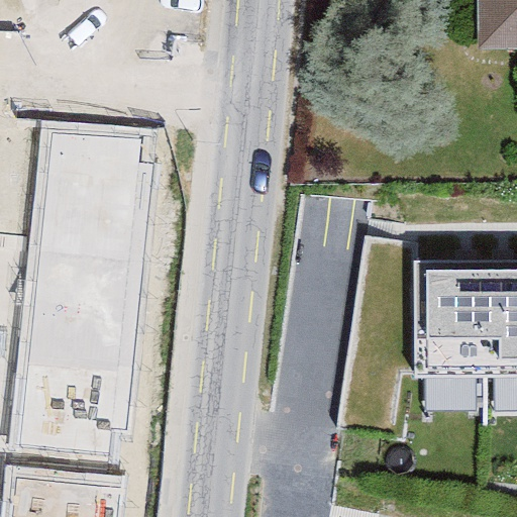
[(516,0),(471,0),(471,40),(516,40),(516,0)]
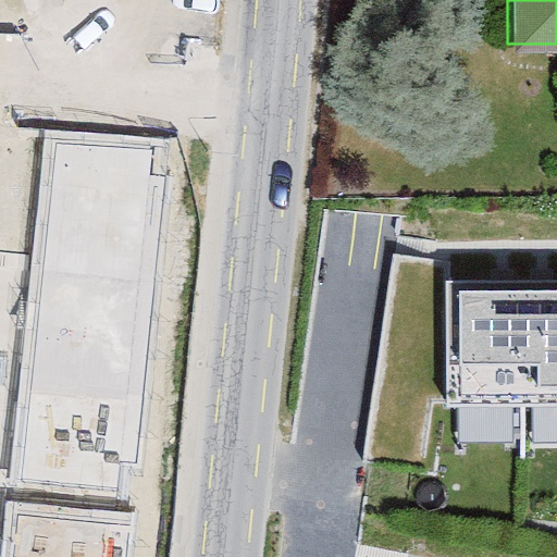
[(169,139),(44,130),(34,219),(31,250),(159,261),(169,139)]
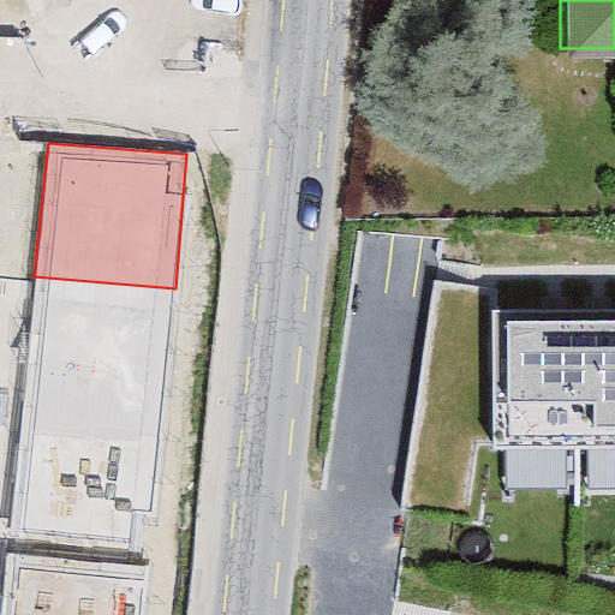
[(175,288),(34,276),(9,536),(131,548),(135,508),(150,511),(175,288)]
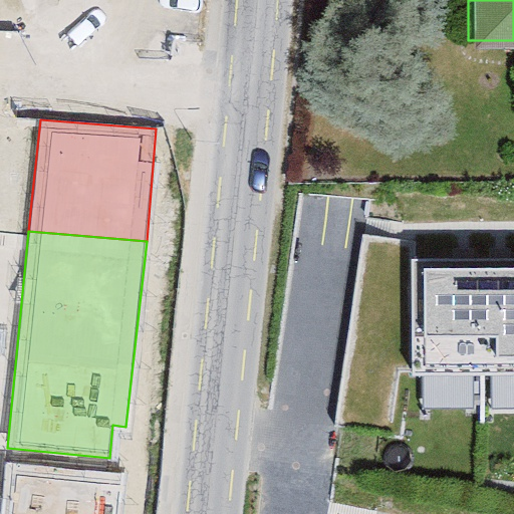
[(513,259),(413,261),(414,376),(513,374),(513,259)]
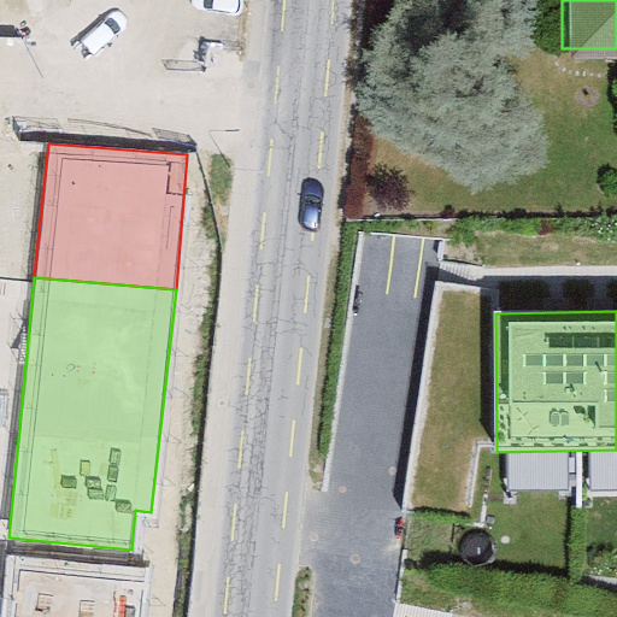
[(142,616),(147,569),(7,554),(1,616),(142,616)]
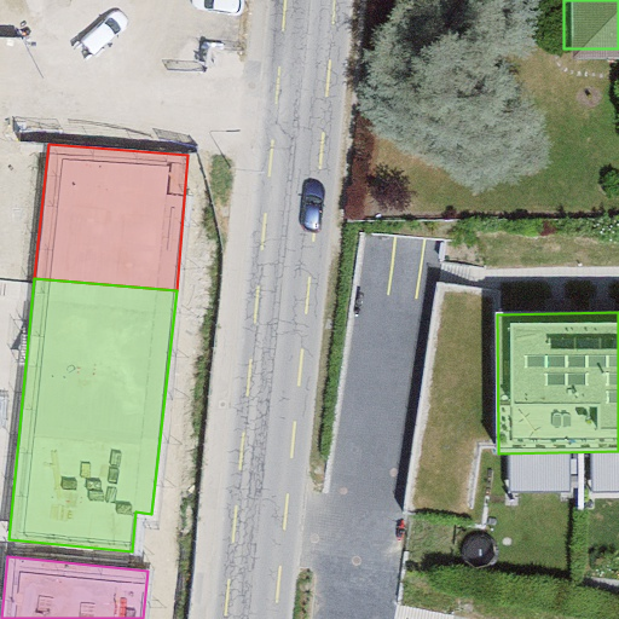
All buildings are outlined.
